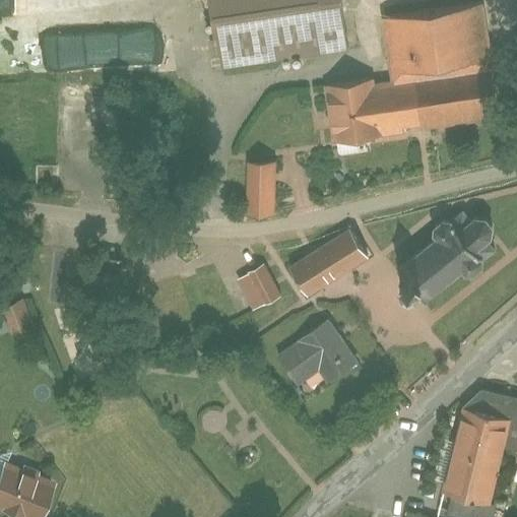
[(207,0),(219,70),(348,51),(340,0),(207,0)]
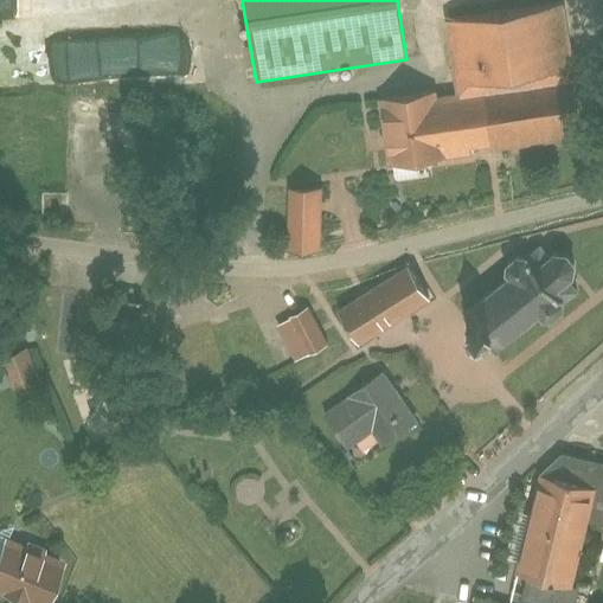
[(547,6),(446,20),(455,90),(557,77),(547,6)]
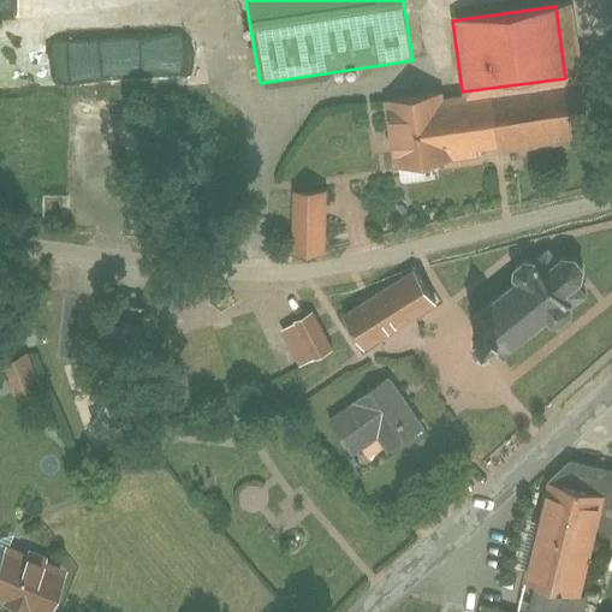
[(125,67),(165,65),(161,24),(122,27),(125,67)]
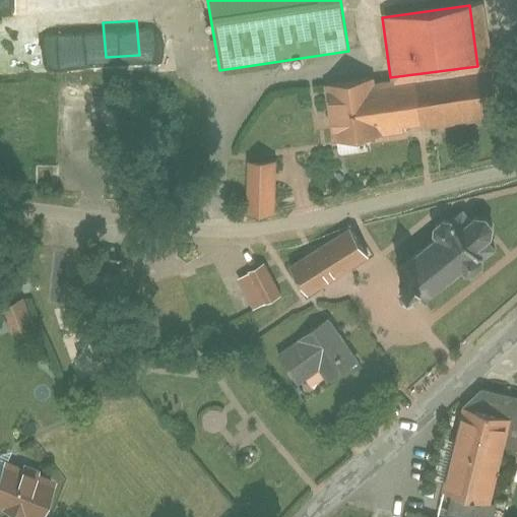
[(390,77),(323,87),(331,145),(514,121),(506,62),(477,66),(390,77)]
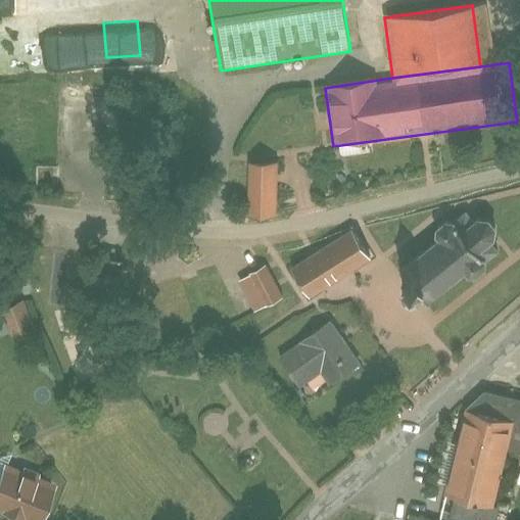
[(275,215),(276,161),(247,160),(245,215),(275,215)]
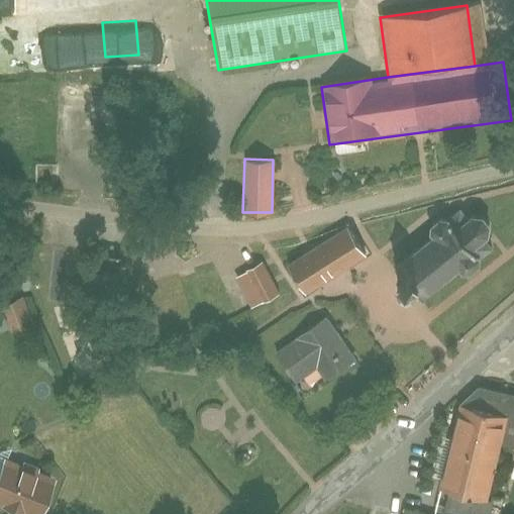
[(416,283),(428,298),(497,242),(472,211),(402,267),(416,283)]
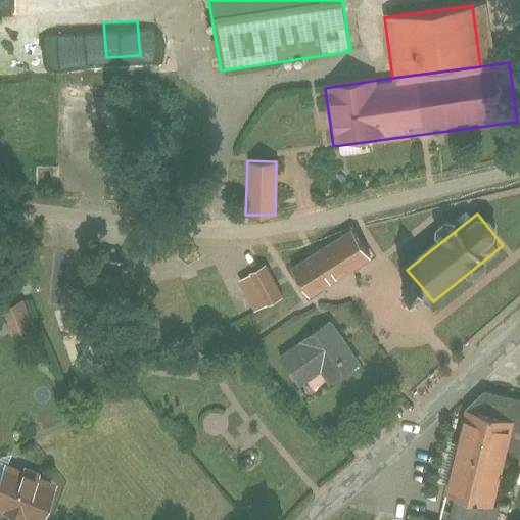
[(288,269),(306,296),(337,277),(370,255),(350,228),(288,269)]
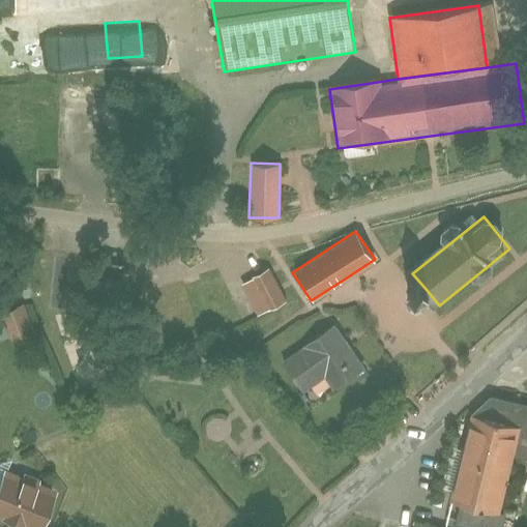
[(285,301),(268,269),(240,283),(257,316),(285,301)]
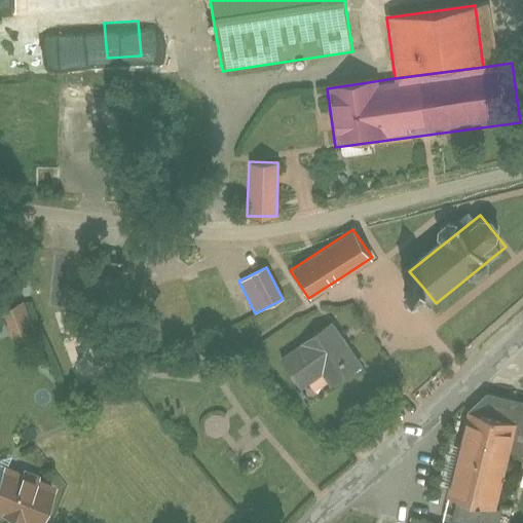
[(23,296),(0,306),(0,314),(9,334),(34,323),(23,296)]
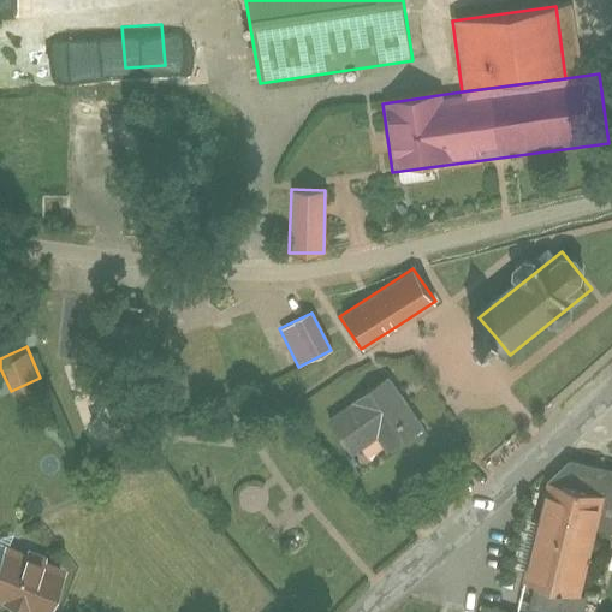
[(422,427),(388,379),(327,421),(351,457),(375,440),(385,453),(422,427)]
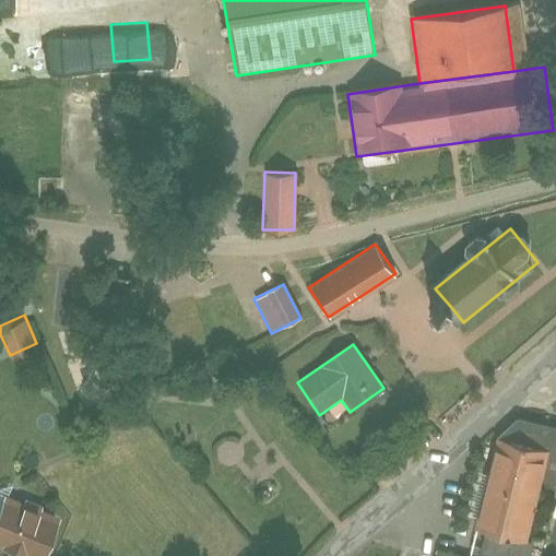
[(513,555),(519,530),(530,532),(545,474),(555,476),(555,423),(520,413),(499,434),(491,470),(477,520),(482,520),(477,537),(473,552),(440,545),(437,555),(513,555)]
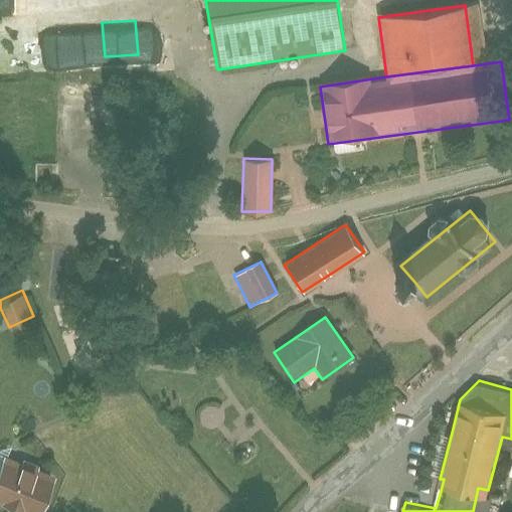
[(33,511),(48,474),(0,455),(0,501),(27,511),(33,511)]
